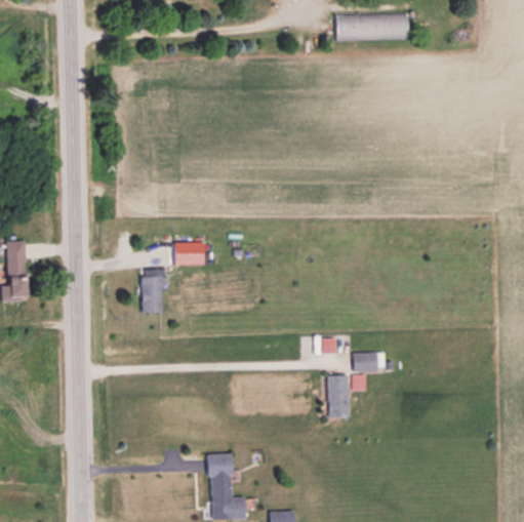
[(348,38),(408,36),(407,13),(347,15),(348,38)]
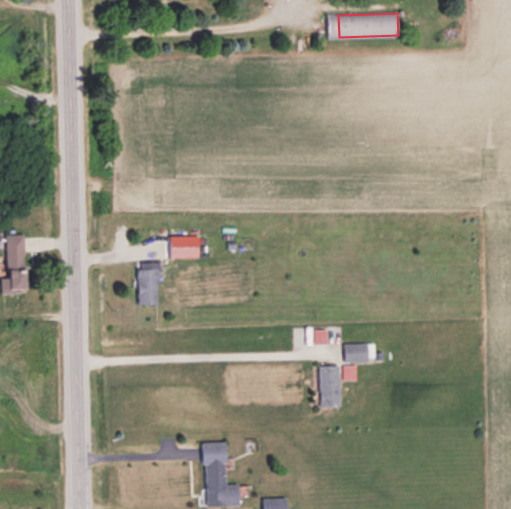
[(26,235),(6,236),(8,278),(1,278),(2,294),(28,294),(26,235)]
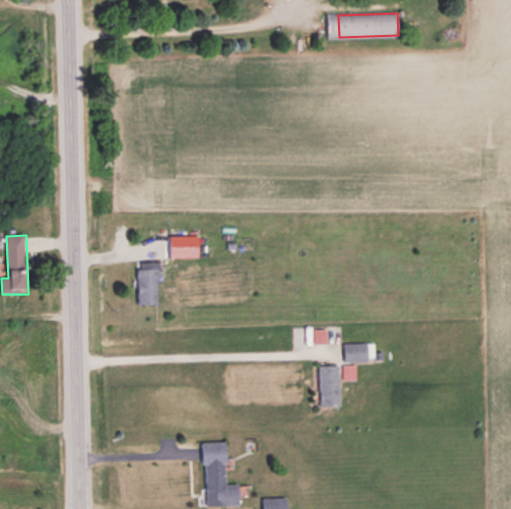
[(159,263),(138,263),(138,306),(159,306),(159,263)]
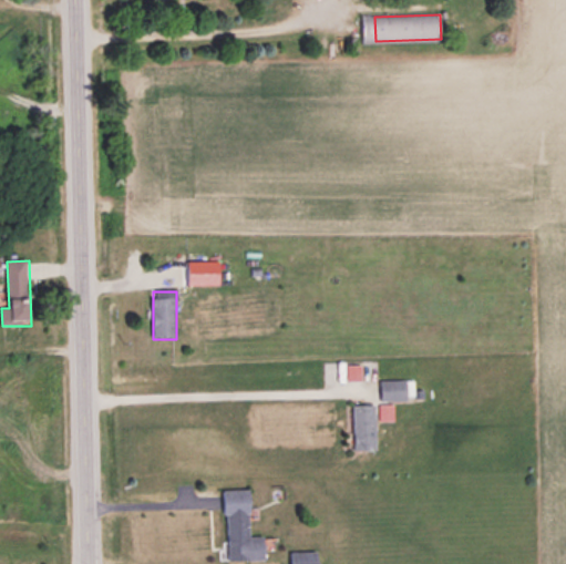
[(378,407),(354,407),(354,452),(378,452),(378,407)]
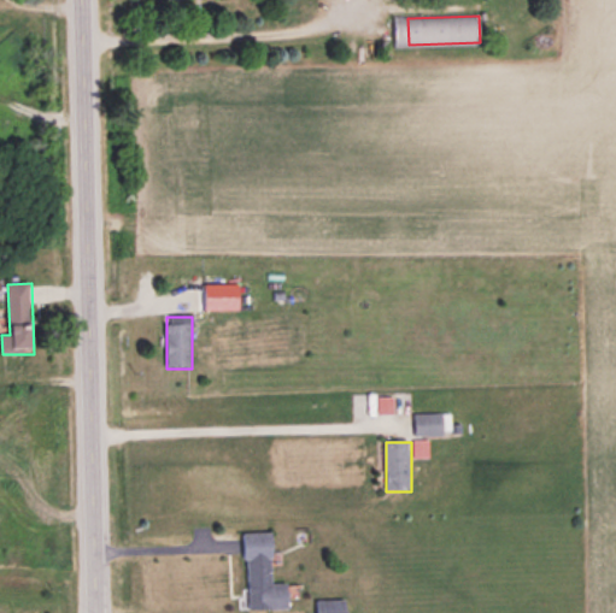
[(289,611),(289,585),(274,585),(274,534),(246,534),(246,611),(289,611)]
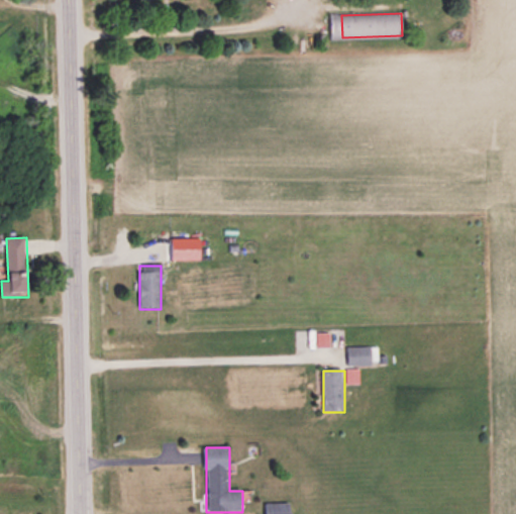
[(291,513),(292,505),(266,505),(266,513),(291,513)]
